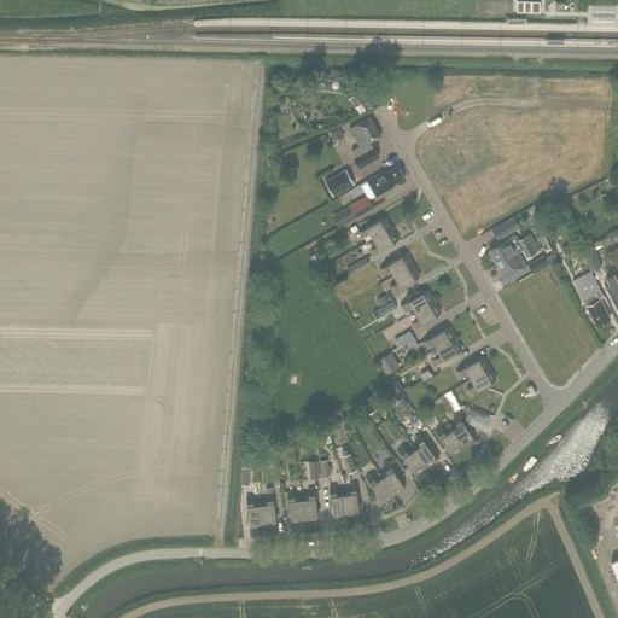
[(541,0),(538,0),(517,0),(517,11),(541,12),(541,0)]
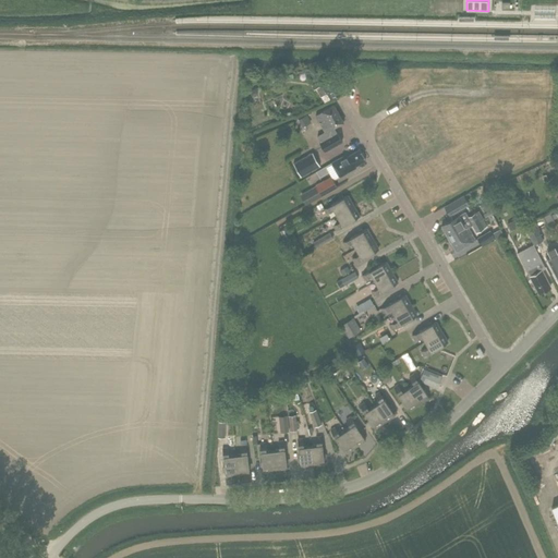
[(555,9),(535,9),(535,19),(555,19),(555,9)]
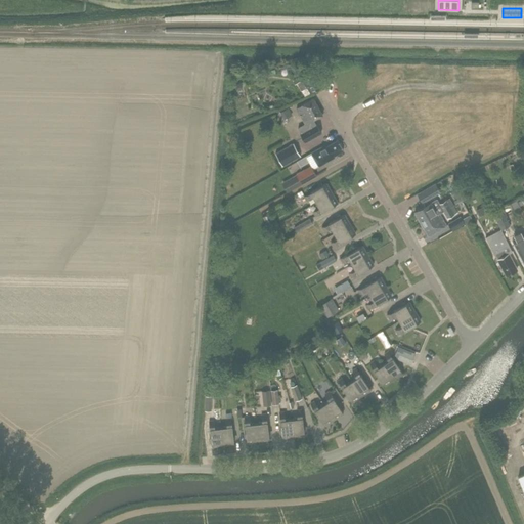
[(326,66),(319,70),(326,82),(334,78),(326,66)]
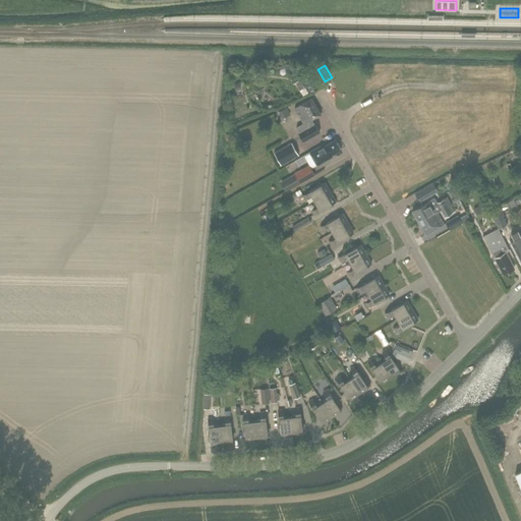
[(298,132),(303,141),(320,132),(314,123),(314,124),(311,119),(321,114),(311,98),(295,108),(299,115),(304,123),(296,127),(299,132),(298,132)]
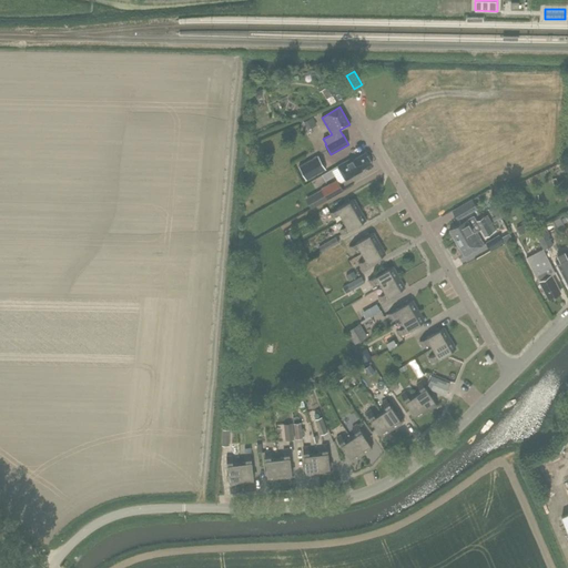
[(304,121),(308,129),(314,125),(310,118),(304,121)]
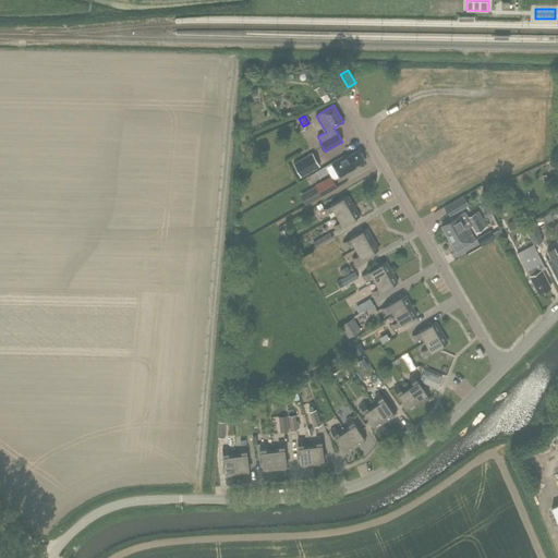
[(355,168),(354,166),(365,160),(360,149),(347,157),(346,155),(331,162),(339,177),(355,168)]
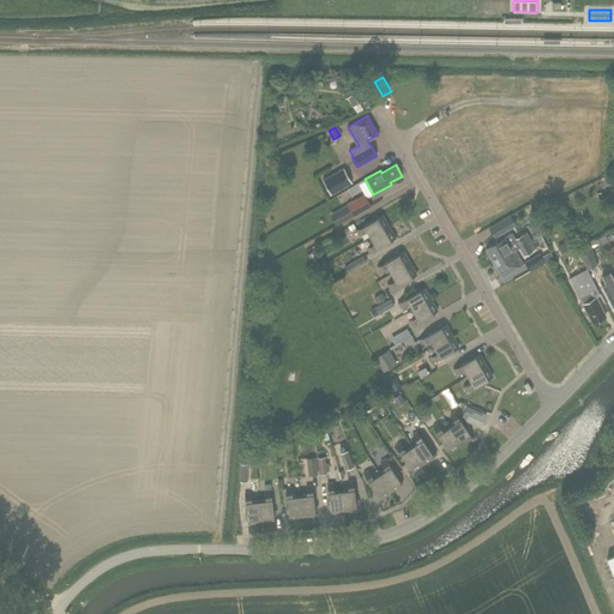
[(331,193),(351,182),(344,168),(323,179),(331,193)]
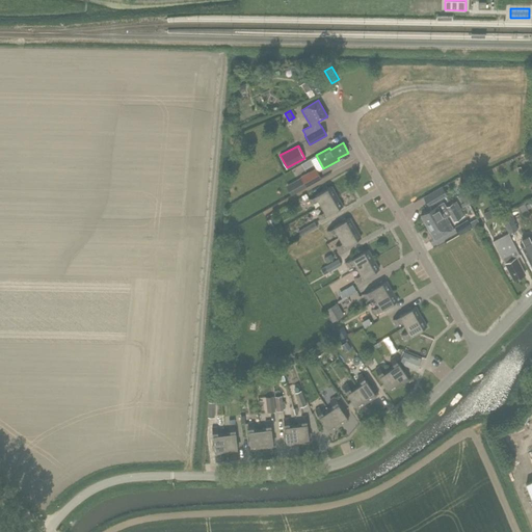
[(521,176),(530,171),(529,167),(523,169),(521,165),(516,166),(521,176)]
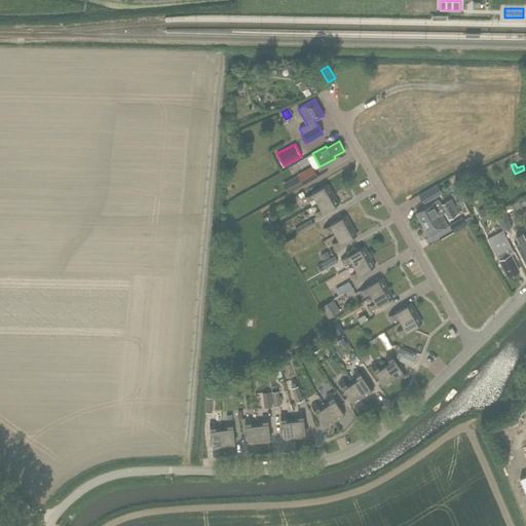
[(298,175),(303,185),(317,177),(312,165),(297,175),(298,175)]
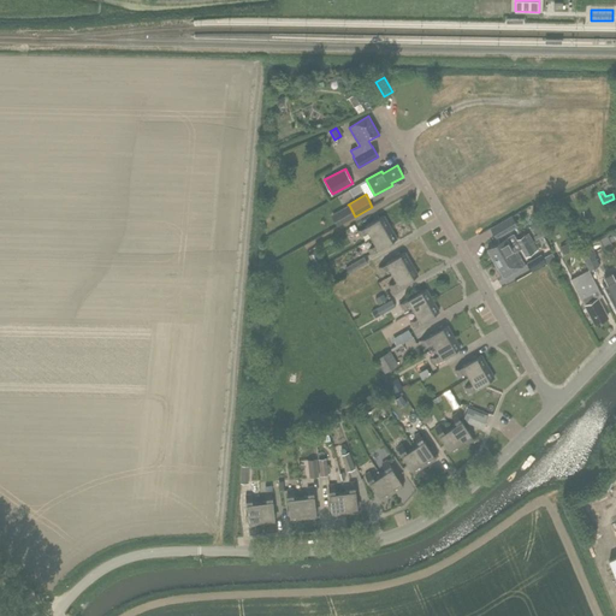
[(338,226),(355,217),(349,205),(331,214),(338,226)]
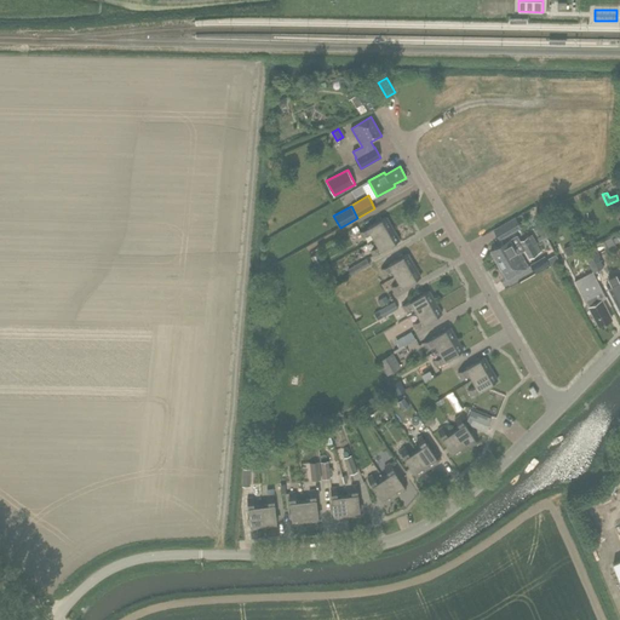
[(372,233),(375,239),(392,229),(386,217),(360,233),(362,237),(372,233)]
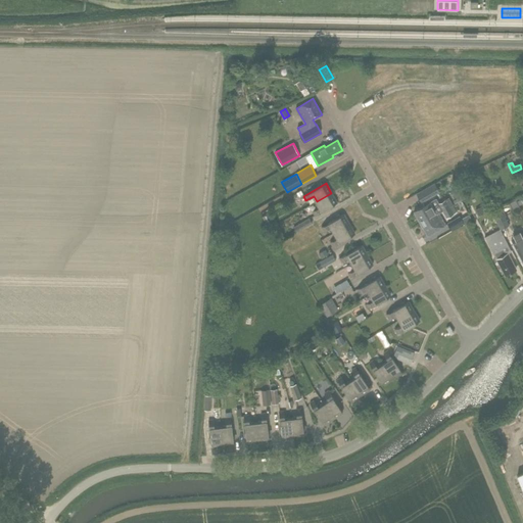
[(435,183),(418,193),(422,200),(434,194),(433,191),(438,188),(435,183)]
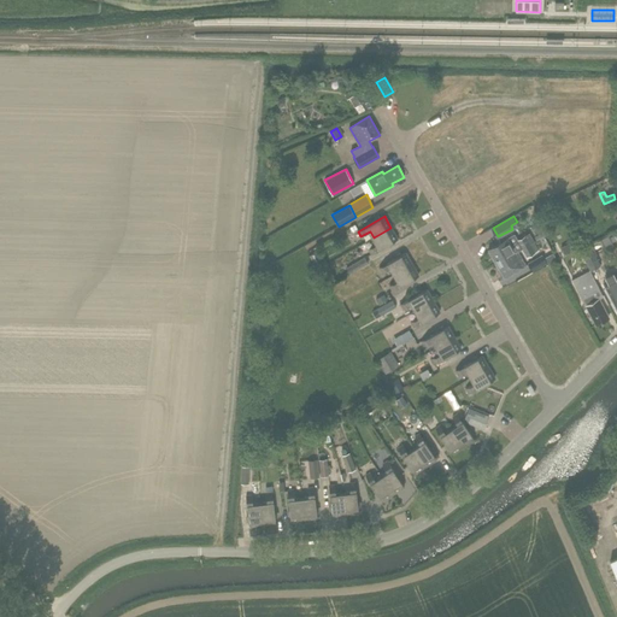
[(391,228),(374,238),(377,244),(368,248),(371,254),(398,239),(391,228)]
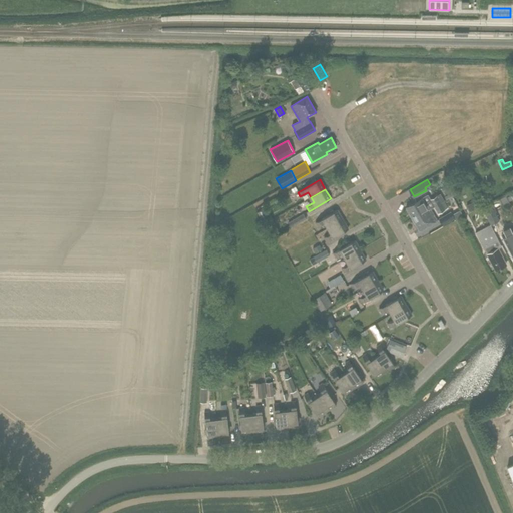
[(434,206),(444,200),(440,193),(431,198),(429,194),(406,207),(413,218),(430,208),(434,206)]
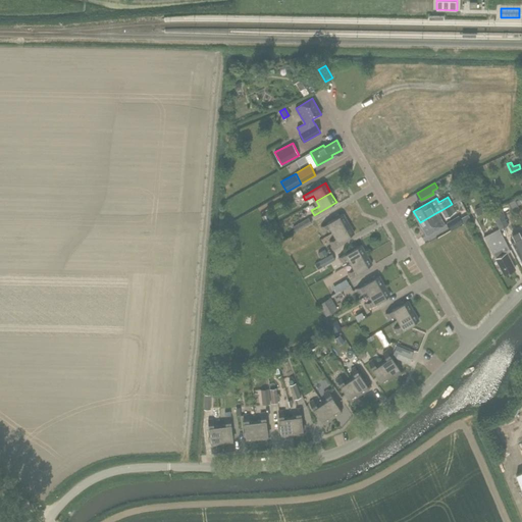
[(488,201),(480,205),(484,213),(492,208),(488,201)]
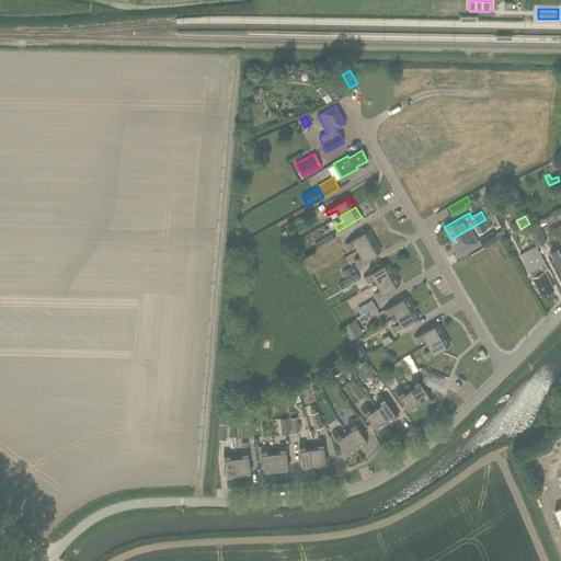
[(490,227),(485,219),(474,226),(479,233),(490,227)]
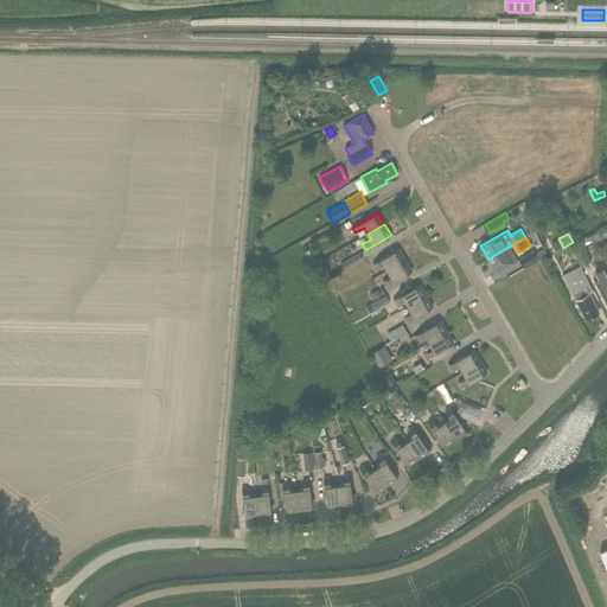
[(517,261),(509,247),(489,259),(496,273),(517,261)]
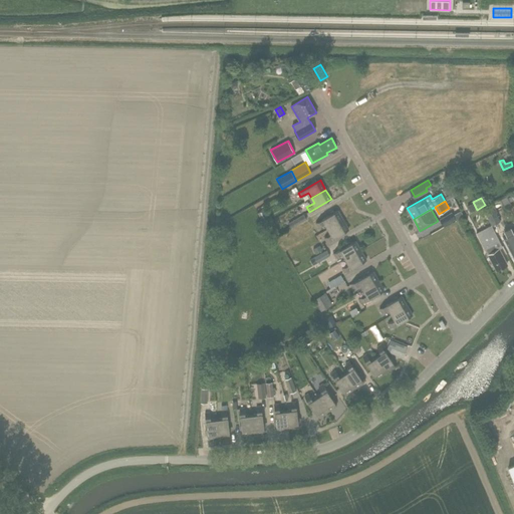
[(328,228),(343,220),(337,210),(315,223),(318,227),(325,223),(328,228)]
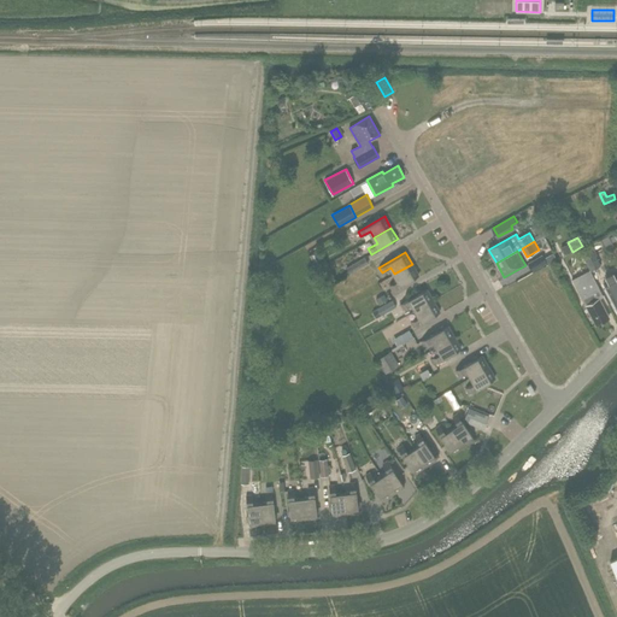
[(532,271),(545,264),(540,256),(528,263),(532,271)]
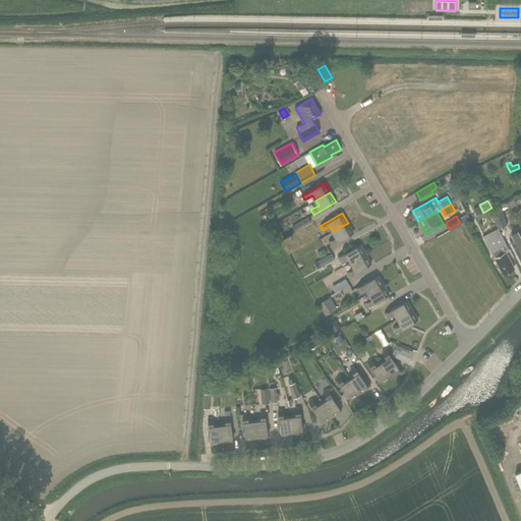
[(292,226),(295,231),(311,222),(307,217),(292,226)]
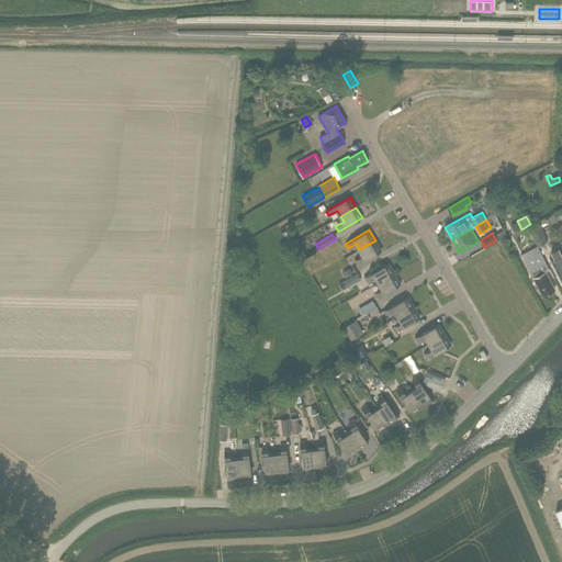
[(381,251),(375,240),(359,249),(362,256),(355,260),(357,265),(381,251)]
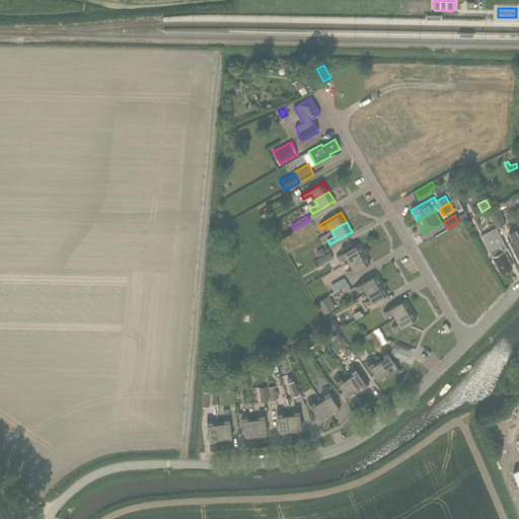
[(509,232),(505,223),(498,226),(503,235),(509,232)]
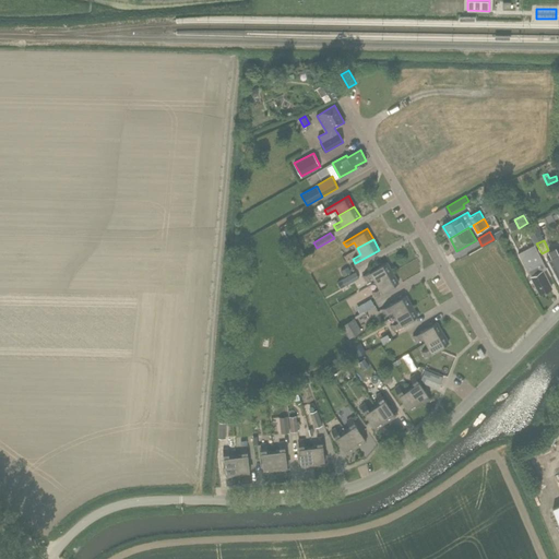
[(547,269),(535,245),(518,253),(530,276),(532,275),(540,294),(551,288),(543,271),(547,269)]
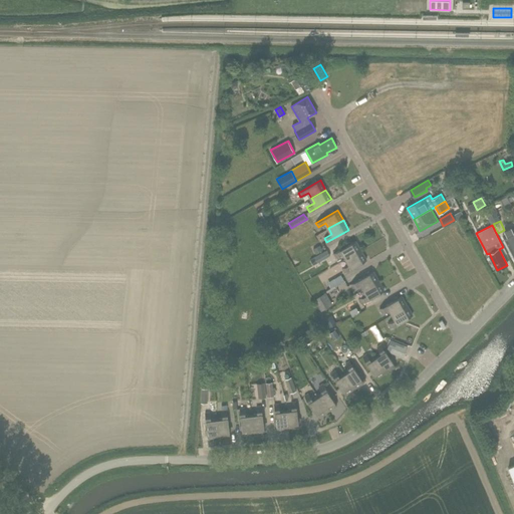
[(513,228),(512,229),(511,227),(504,230),(505,233),(502,234),(513,257),(513,228)]
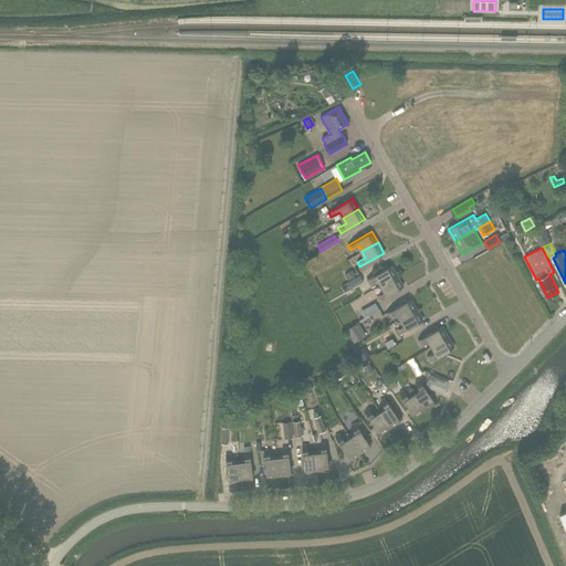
[(378,279),(381,285),(397,275),(391,265),(367,279),(370,283),(378,279)]
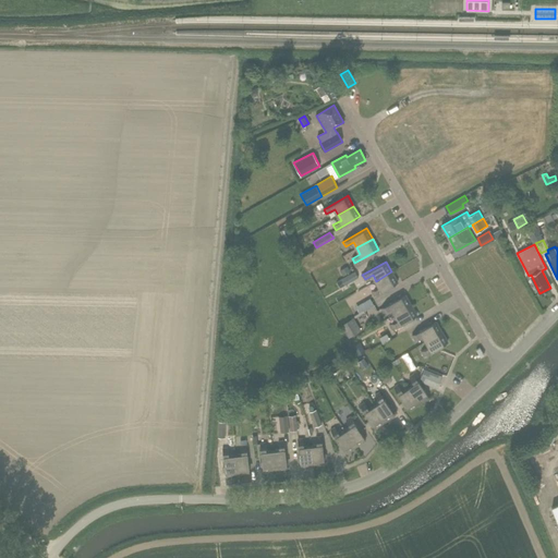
[(340,269),(342,275),(350,270),(348,265),(340,269)]
